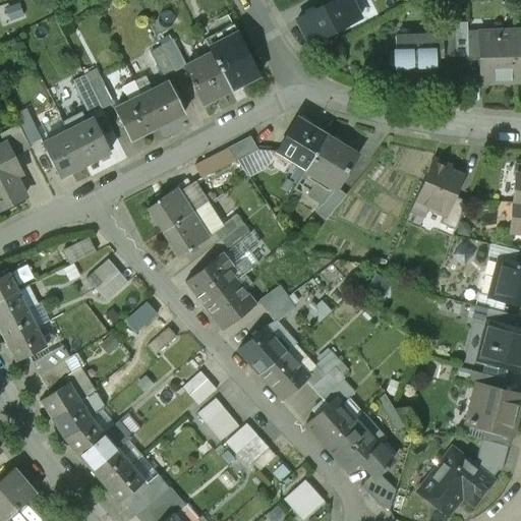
[(296,19),(308,44),(359,18),(350,0),(334,0),(327,4),(296,19)]
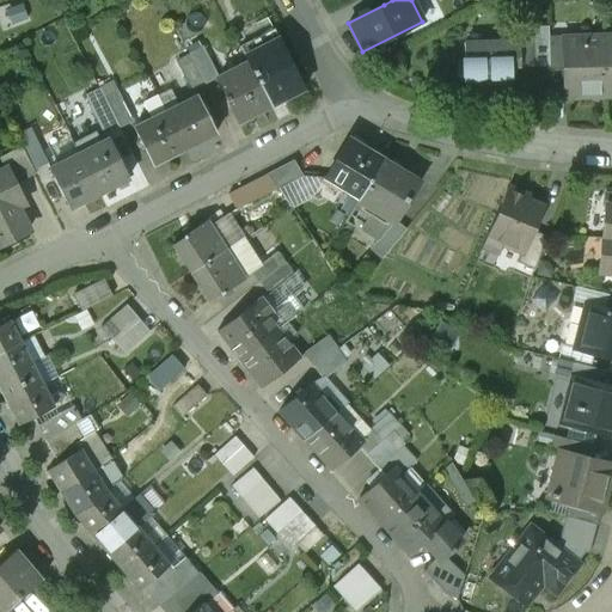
[(487,95),(508,93),(507,61),(515,60),(515,68),(533,67),(532,28),(499,29),(499,43),(463,44),(463,60),(456,60),(454,80),(464,80),(464,96),(483,103),(487,95)]
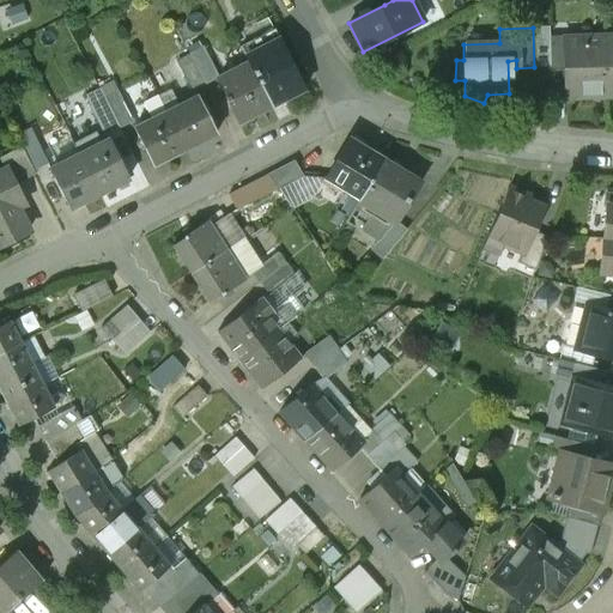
[(533,28),(534,67),(551,66),(548,37),(548,28),(533,28)]
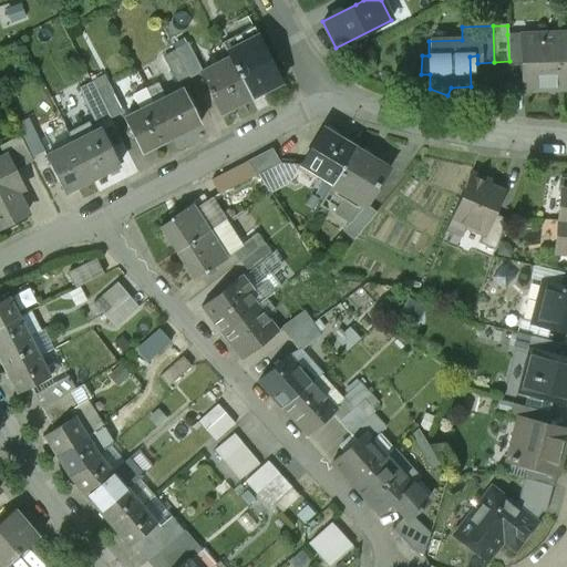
[(233,64),(250,99),(282,82),(254,27),(222,43),(233,64)]
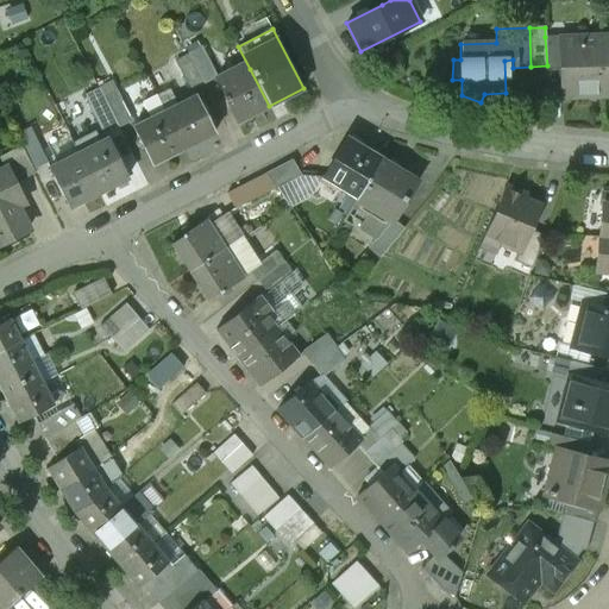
[(545,37),(547,66),(547,69),(560,69),(559,48),(562,48),(562,37),(545,37)]
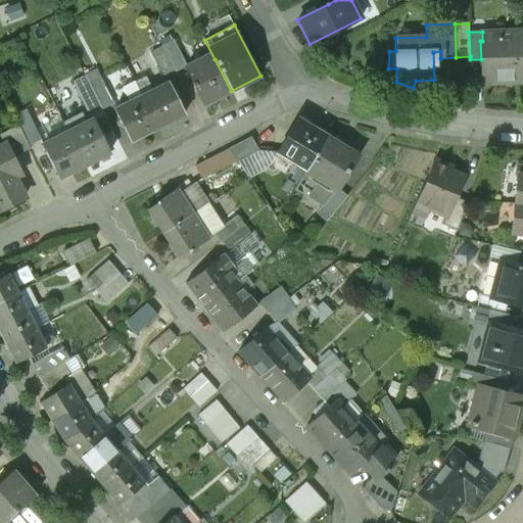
[(482,84),(517,83),(516,32),(495,33),(495,41),(482,41),(480,41),(481,59),(482,84)]
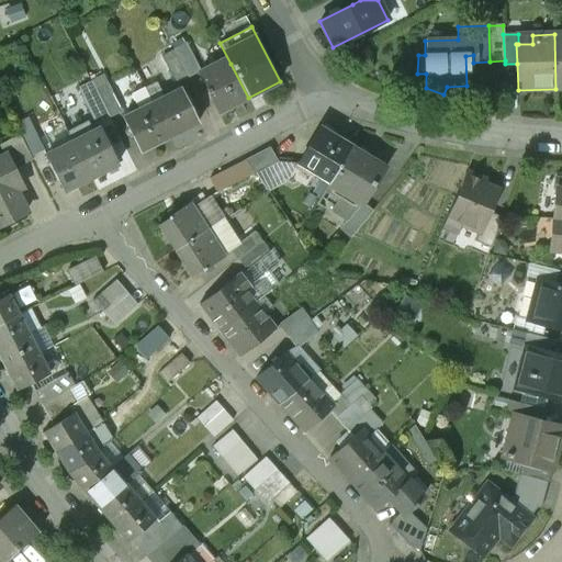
[(175,51),(177,55),(187,72),(198,67),(186,45),(175,51)]
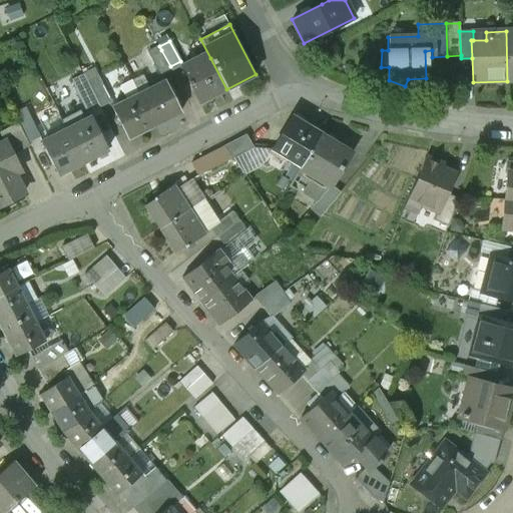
[(150,56),(160,75),(171,69),(170,66),(161,50),(150,56)]
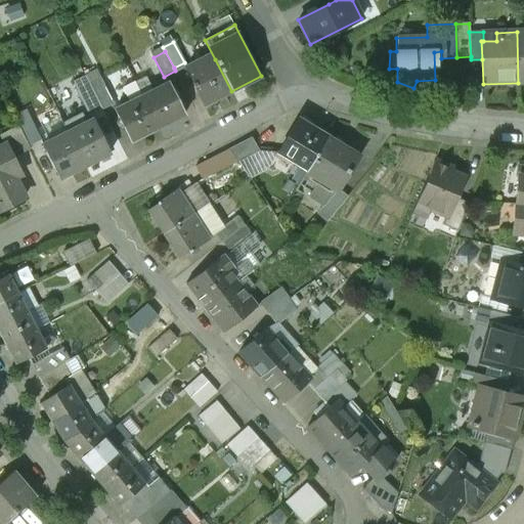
[(231,91),(215,59),(202,66),(199,61),(185,68),(193,82),(191,83),(204,105),(231,91)]
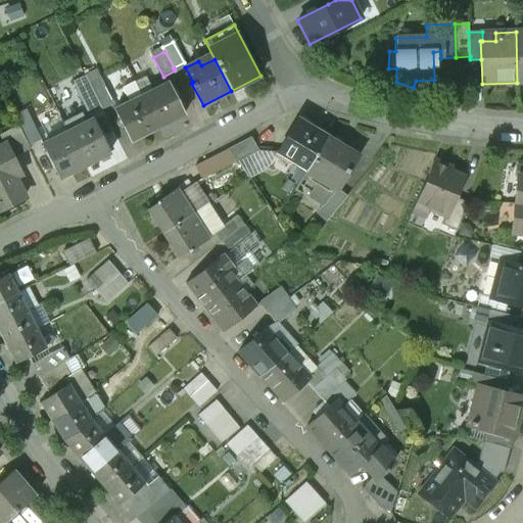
[(134,83),(157,128),(185,113),(169,82),(152,90),(146,77),(134,83)]
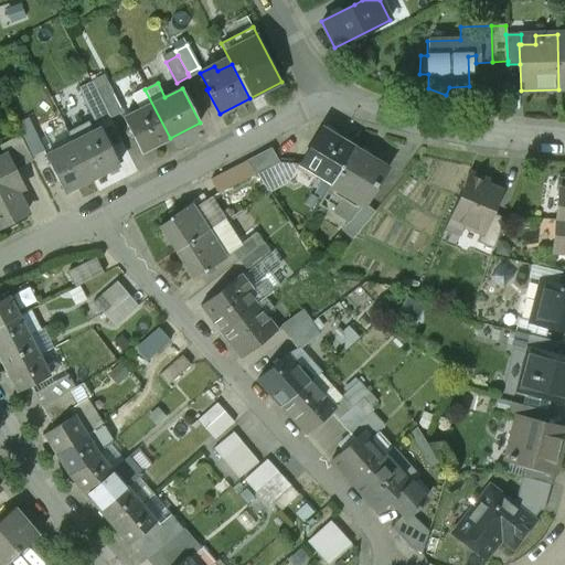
[(96,92),(109,117),(121,112),(108,85),(96,92)]
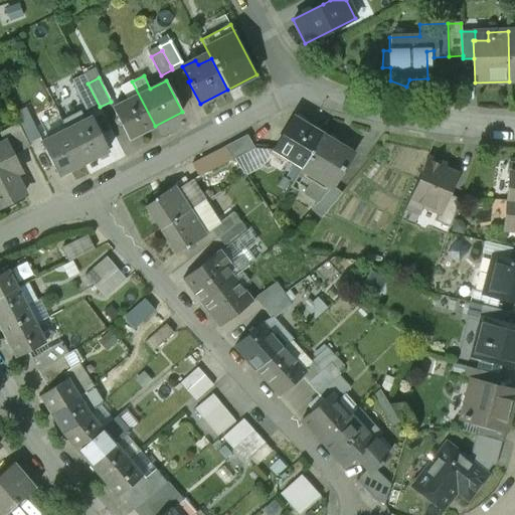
[(155,126),(132,81),(120,88),(127,101),(113,108),(129,139),(155,126)]
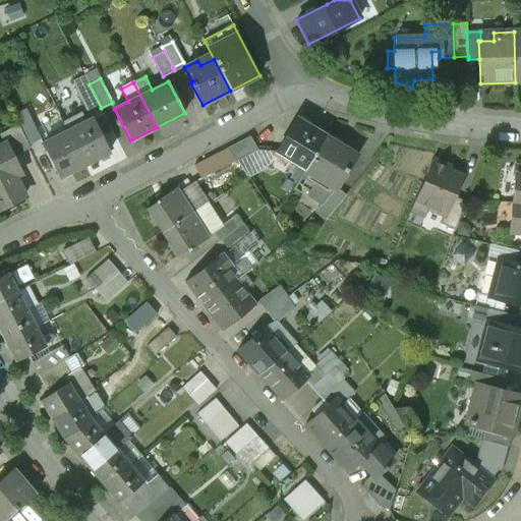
[(77,91),(90,114),(101,108),(89,84),(77,91)]
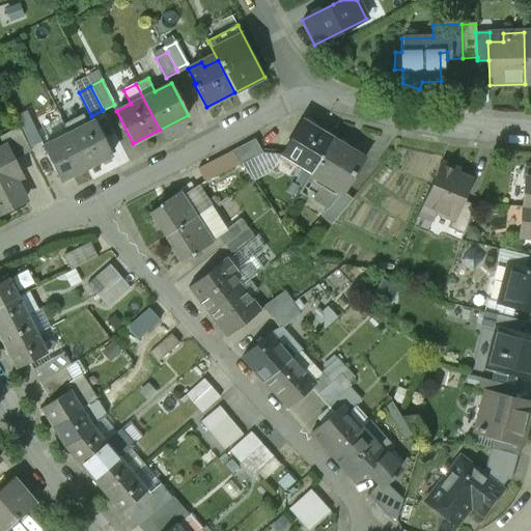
[(17,121),(19,127),(29,148),(43,141),(29,115),(17,121)]
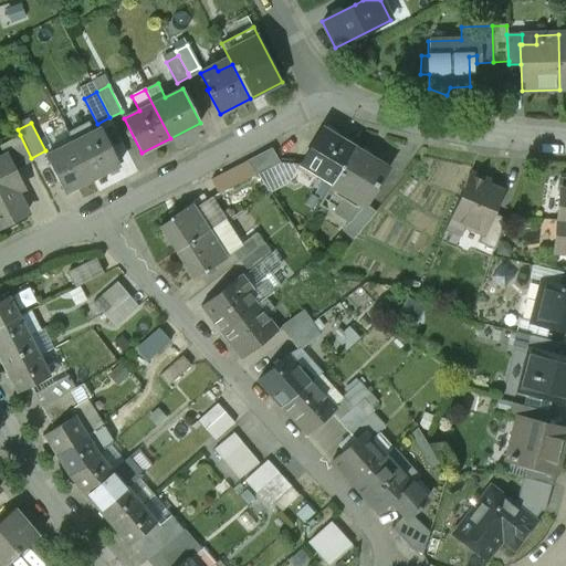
[(73,143),(92,178),(119,164),(102,129),(94,133),(90,123),(69,134),(73,143)]
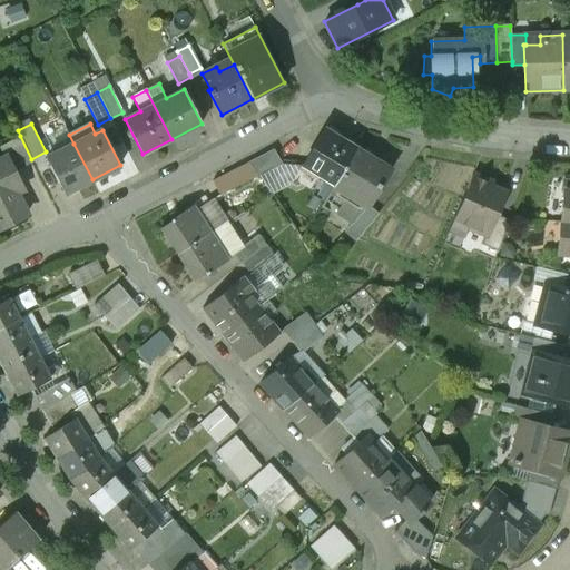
[(332,187),(333,188),(357,148),(323,129),(302,165),(333,185),(332,187)]
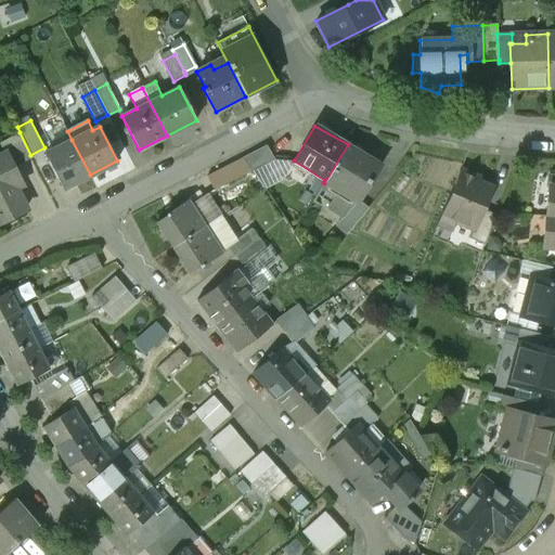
[(8,155),(14,168),(33,158),(30,155),(20,132),(0,142),(0,146),(4,156),(8,155)]
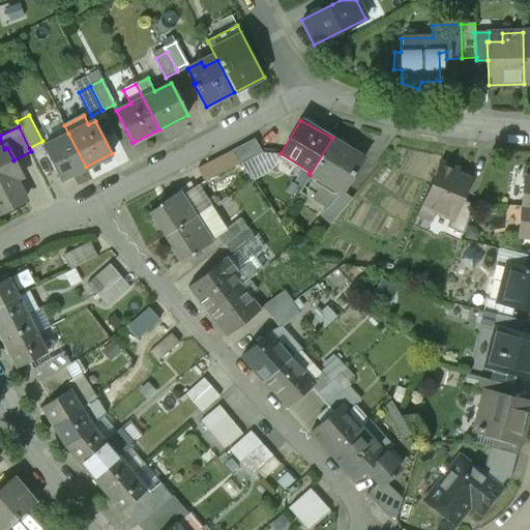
[(86,167),(68,134),(43,147),(60,180),(86,167)]
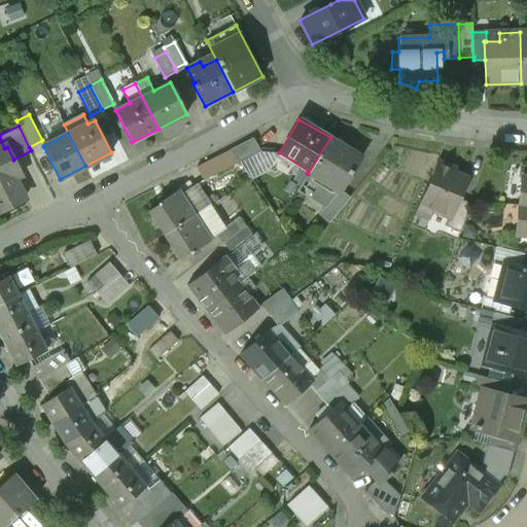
[(361,155),(330,137),(308,174),(320,181),(310,196),(321,207),(337,191),(340,192),(341,191),(361,155)]
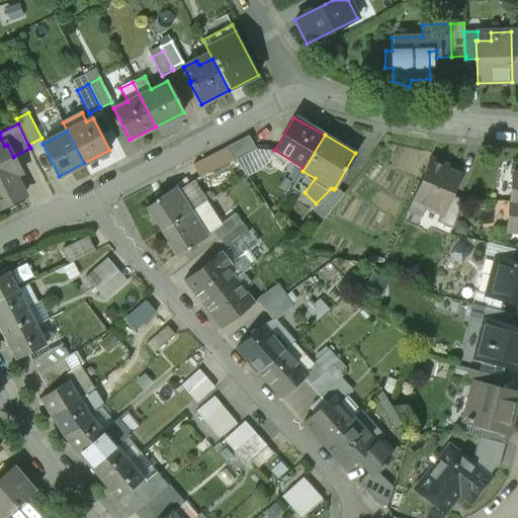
[(247,137),(193,165),(199,177),(253,150),(247,137)]
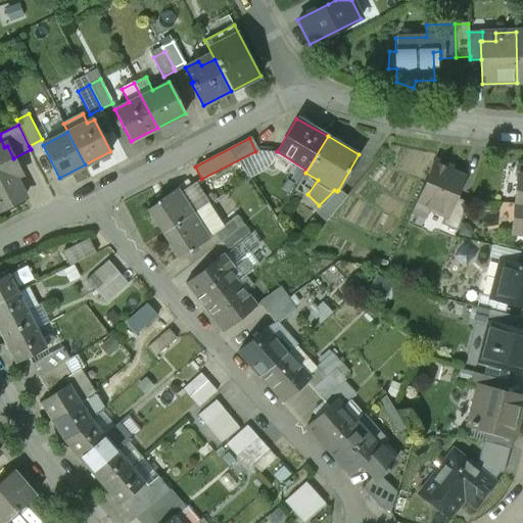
[(4,147),(0,149),(0,210),(22,199),(8,171),(17,167),(13,158),(7,146),(4,147)]
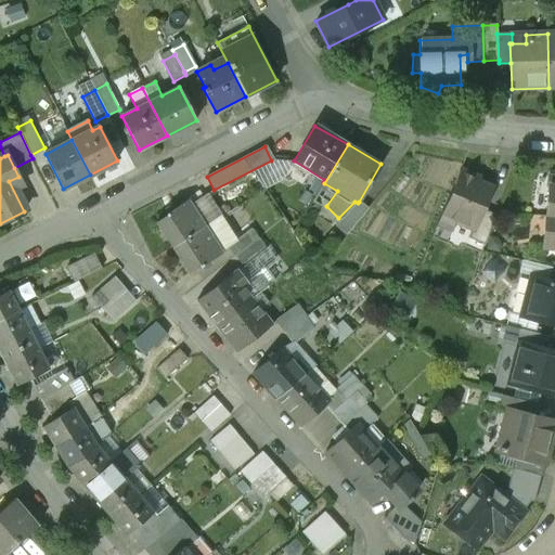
[(478,180),(460,171),(436,227),(452,233),(456,221),(472,228),(475,229),(482,209),(491,189),(476,183),(478,180)]
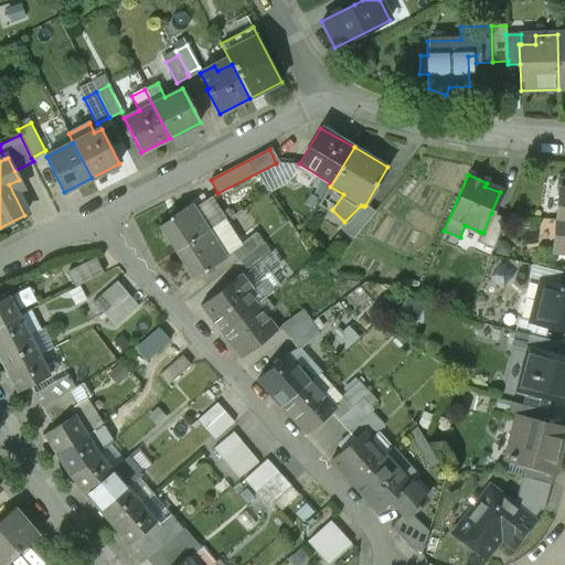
[(158,225),(176,252),(209,230),(191,203),(168,217),(169,219),(158,225)]
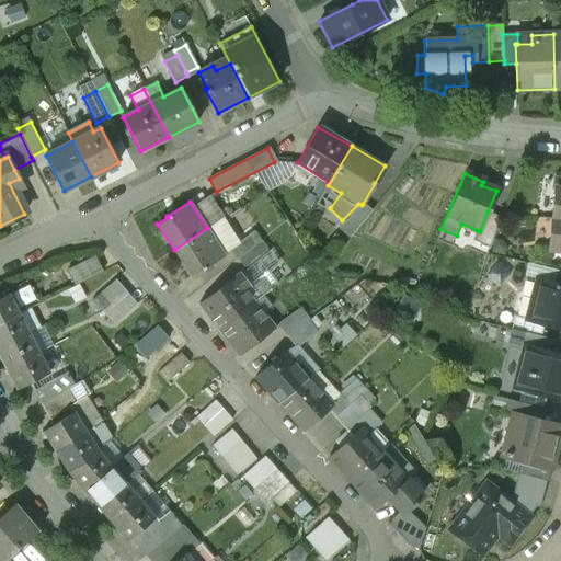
[(358,204),(342,220),(336,226),(351,237),(373,210),(363,204),(362,205),(358,204)]
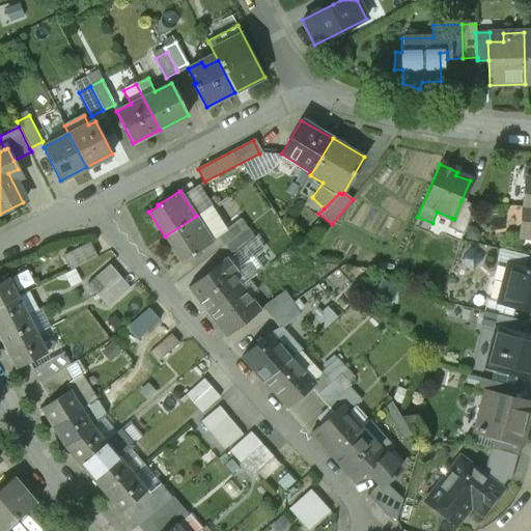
[(474,205),(462,200),(454,219),(451,218),(447,228),(464,234),(474,205)]
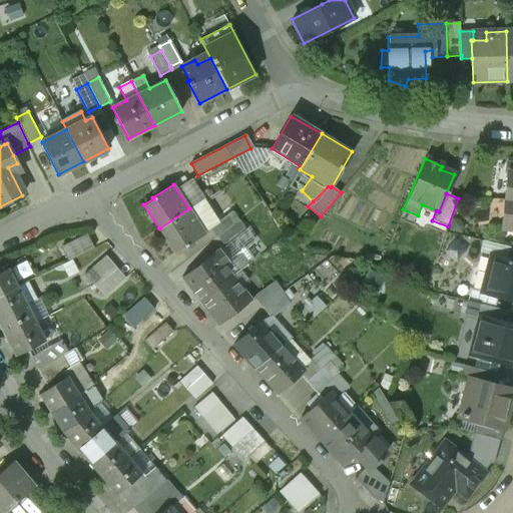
[(512,200),(505,200),(502,227),(512,228),(512,200)]
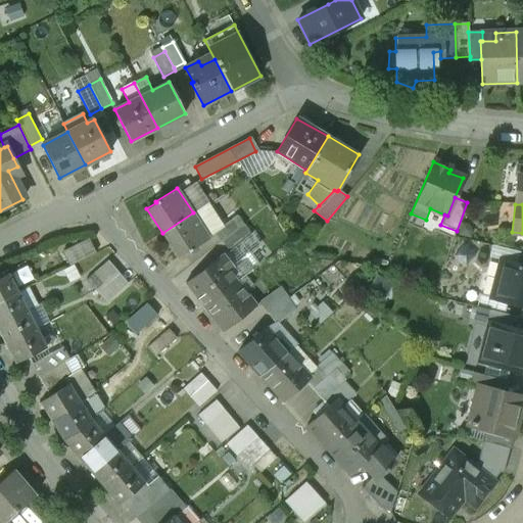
[(209,238),(193,212),(162,233),(178,257),(188,250),(189,252),(209,238)]
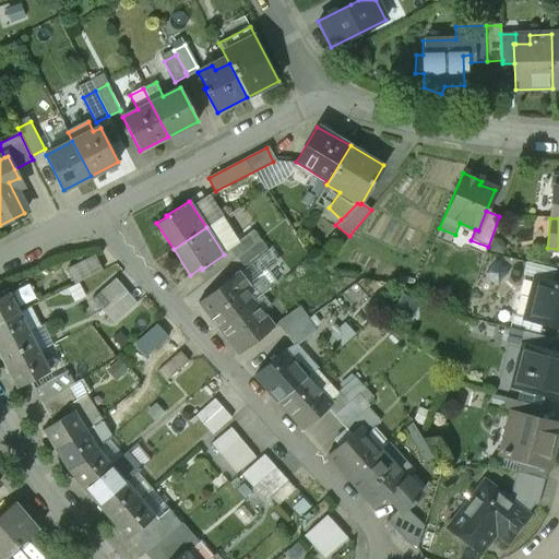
[(251,232),(228,249),(236,259),(259,241),(251,232)]
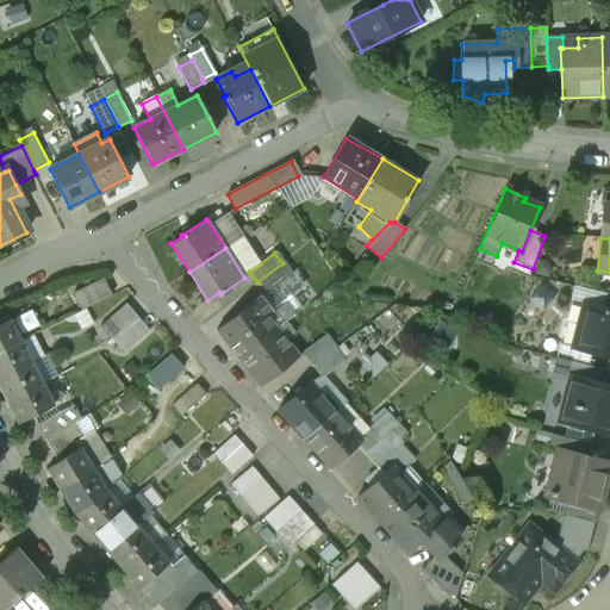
[(282,263),(257,282),(267,293),(292,274),(282,263)]
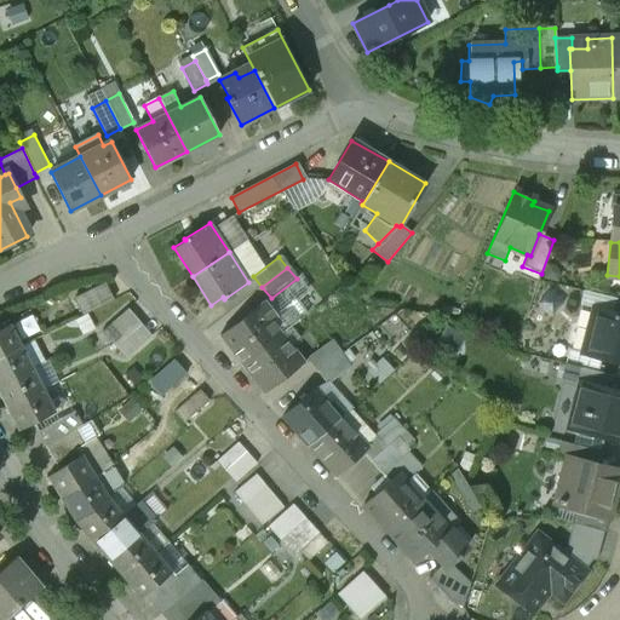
[(104,282),(74,298),(82,315),(113,299),(104,282)]
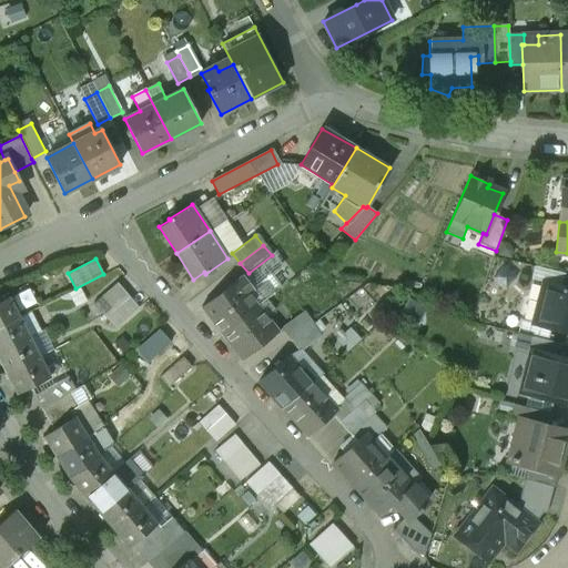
[(214,322),(223,333),(256,306),(246,293),(253,290),(243,276),(237,282),(236,280),(201,306),(213,322),(214,322)]
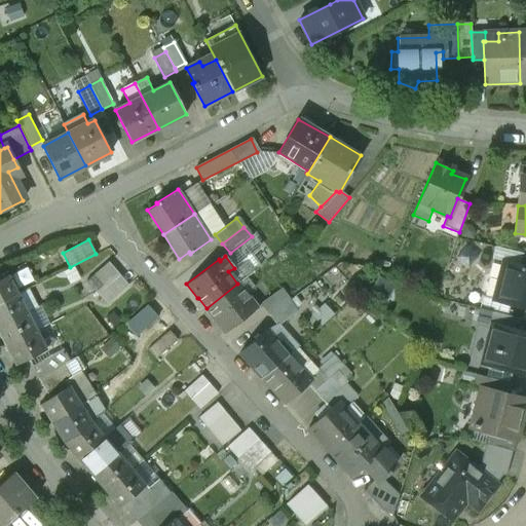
[(86,280),(106,303),(127,285),(108,262),(86,280)]
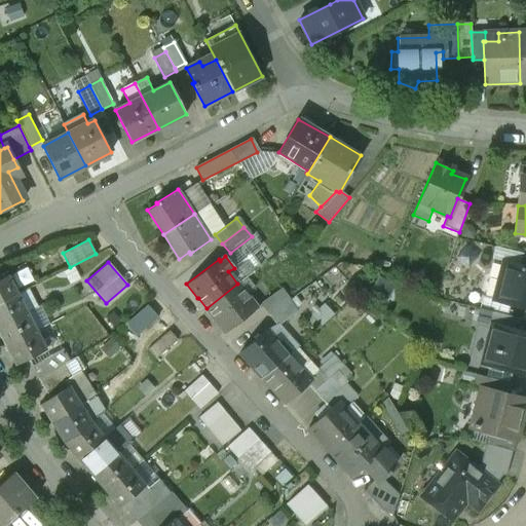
[(525,267),(519,266),(501,262),(492,300),(525,308),(525,267)]
